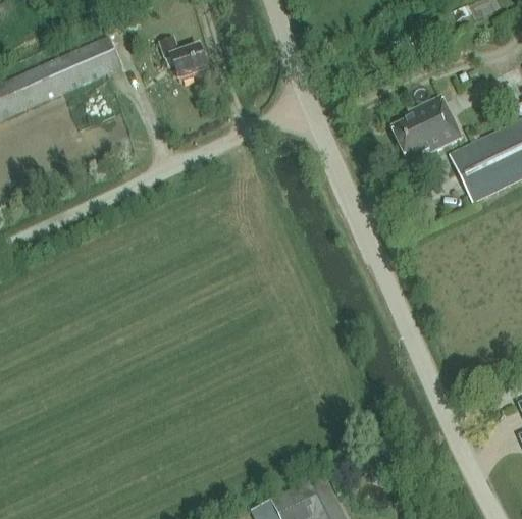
[(477,15),(498,10),(494,0),(478,0),(474,1),(477,15)]
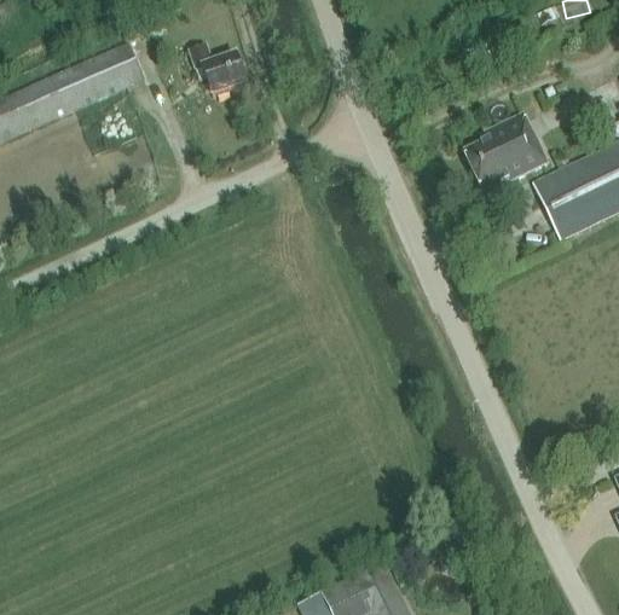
[(0,141),(143,79),(127,44),(149,35),(143,21),(120,29),(126,42),(0,98),(0,141)]
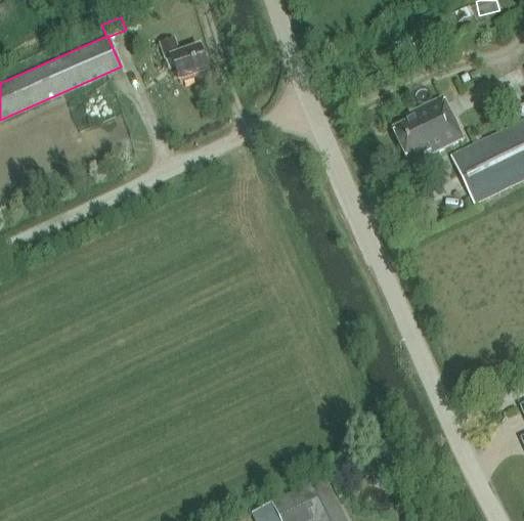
[(194,79),(193,77),(209,72),(200,46),(179,53),(174,38),(160,42),(166,59),(171,57),(180,82),(183,80),(184,83),(194,79)]
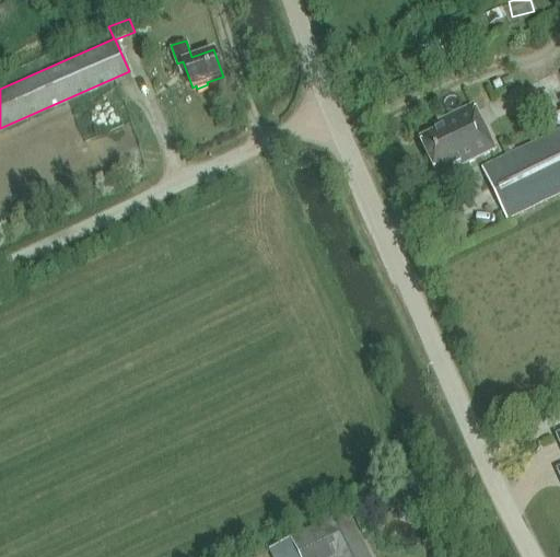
[(559,127),(559,102),(552,88),(532,97),(549,132),(559,127)]
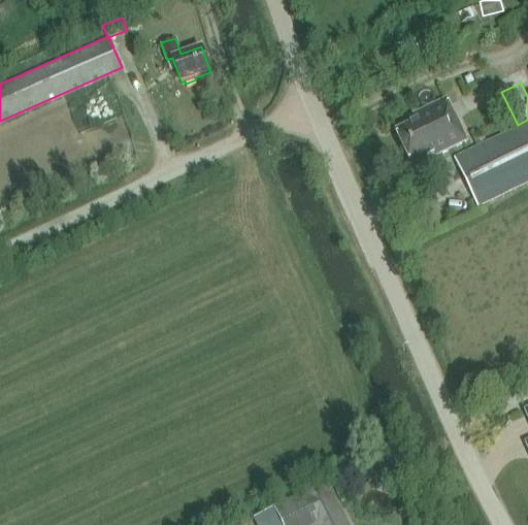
[(414,121),(395,130),(411,165),(425,159),(432,174),(447,167),(440,154),(467,140),(446,96),(409,115),(414,121)]
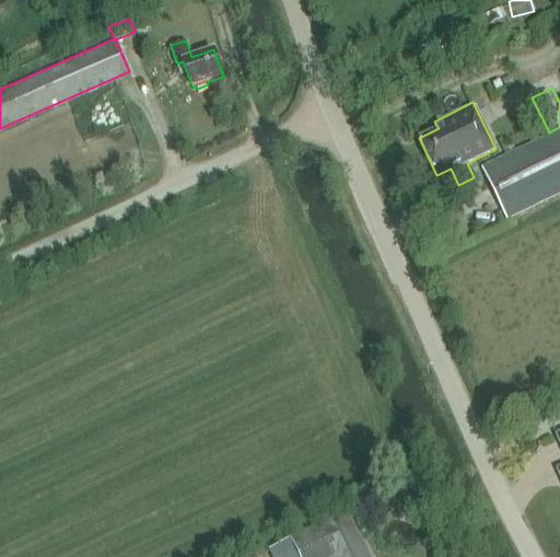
[(506,217),(559,189),(559,129),(482,169),(506,217)]
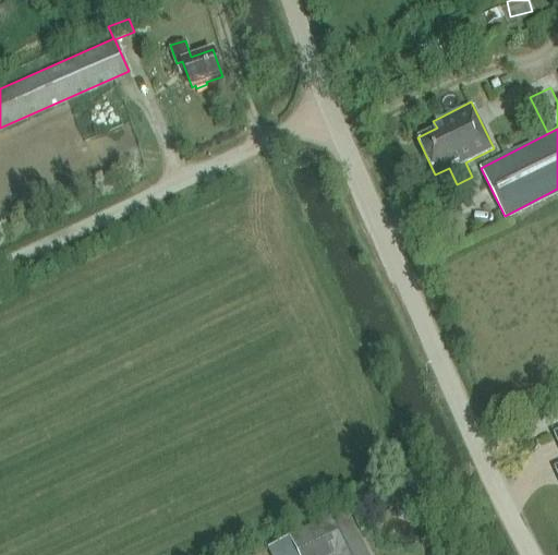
[(371,554),(348,507),(316,523),(317,526),(291,539),(290,537),(268,546),(271,554),(371,554)]
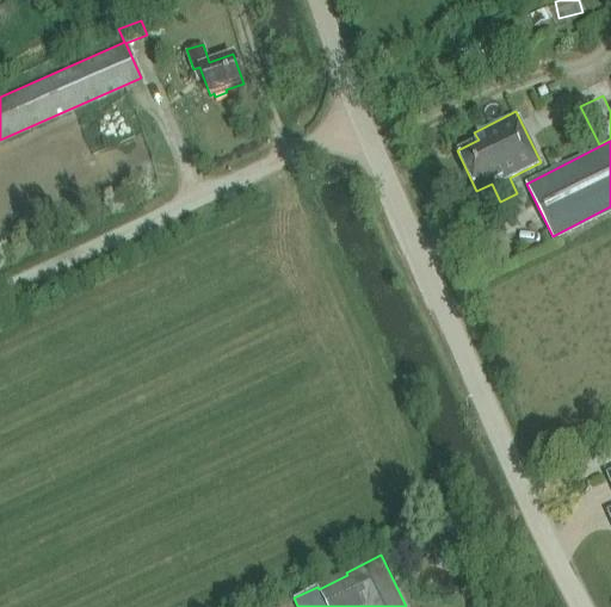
All buildings are outlined.
